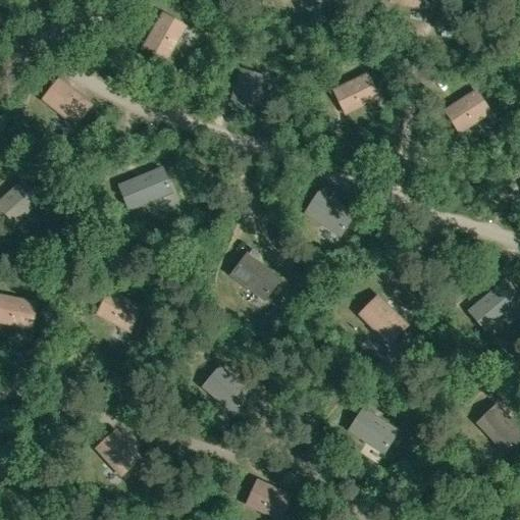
[(391,0),(425,8),(427,0),(391,0)]
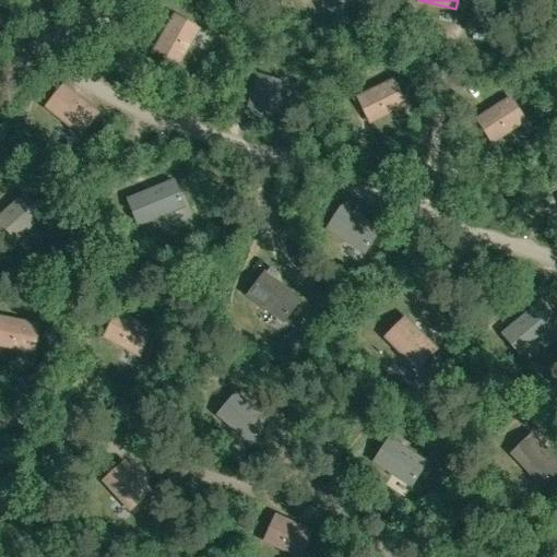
[(197,27),(173,13),(153,47),(177,61),(197,27)]
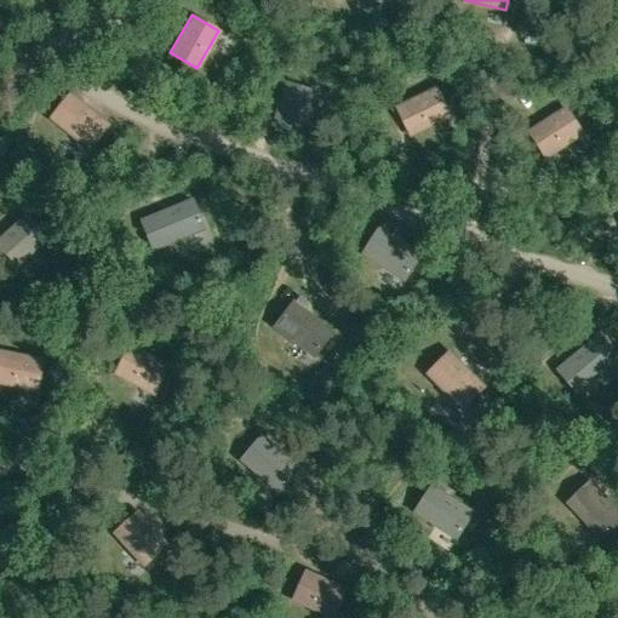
[(284,81),(272,121),(301,131),(314,90),(284,81)]
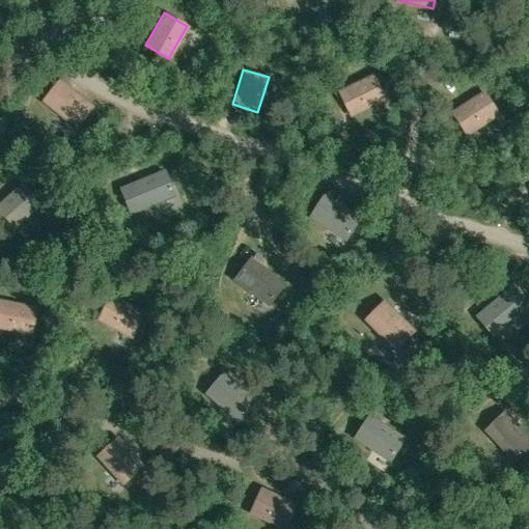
[(370,74),(338,89),(350,114),(383,98),(370,74)]
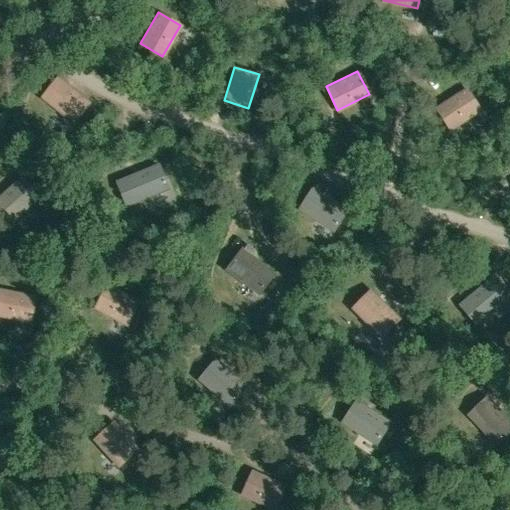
[(87,102),(56,77),(40,97),(72,122),(87,102)]
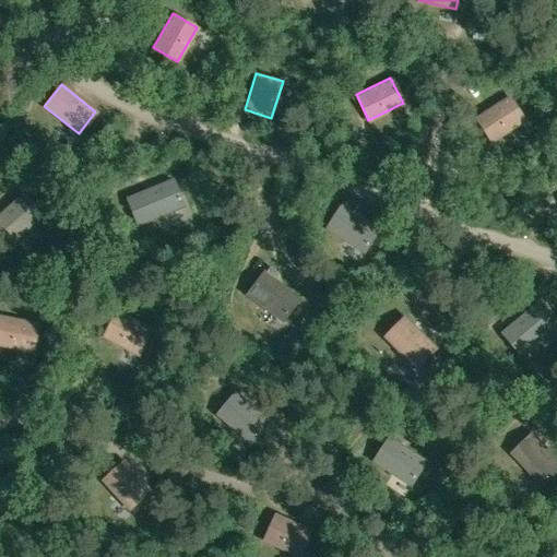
[(507,95),(475,117),(490,140),(522,119),(507,95)]
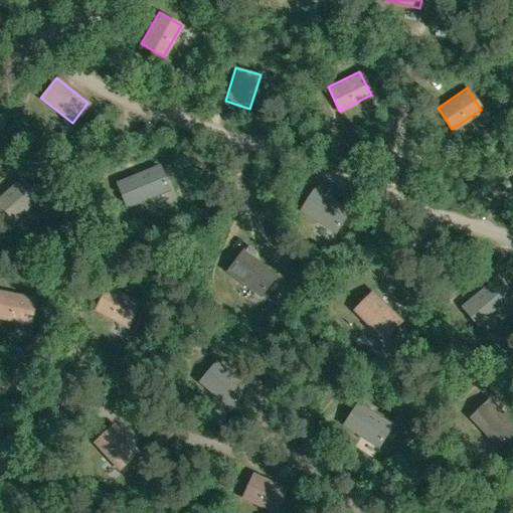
[(126,206),(167,189),(158,165),(116,182),(126,206)]
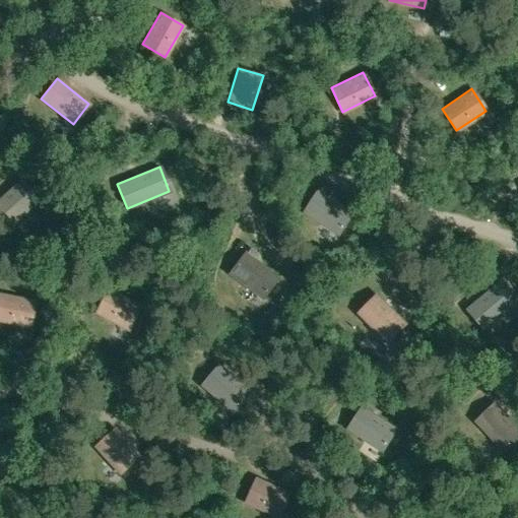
[(20,180),(0,197),(0,217),(7,227),(38,199),(20,180)]
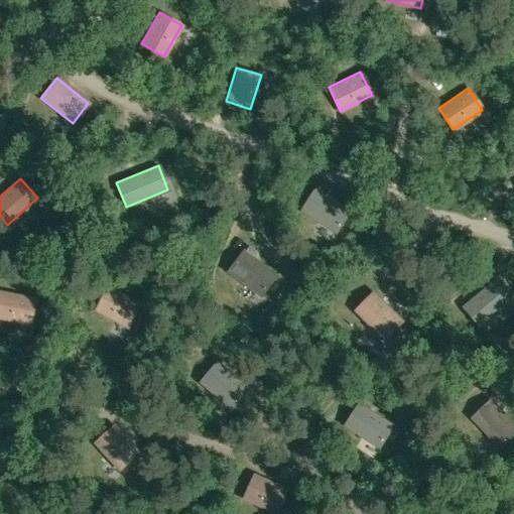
[(336,229),(348,210),(313,188),(301,208),(336,229)]
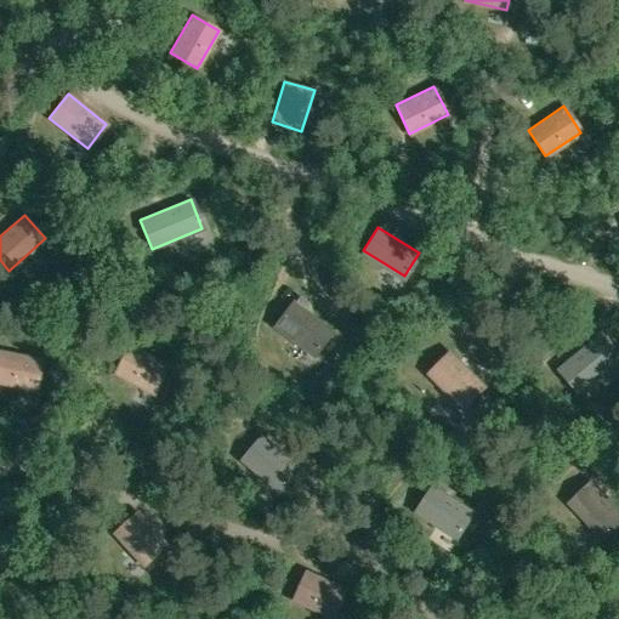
[(273,325),(312,356),(330,331),(291,301),(273,325)]
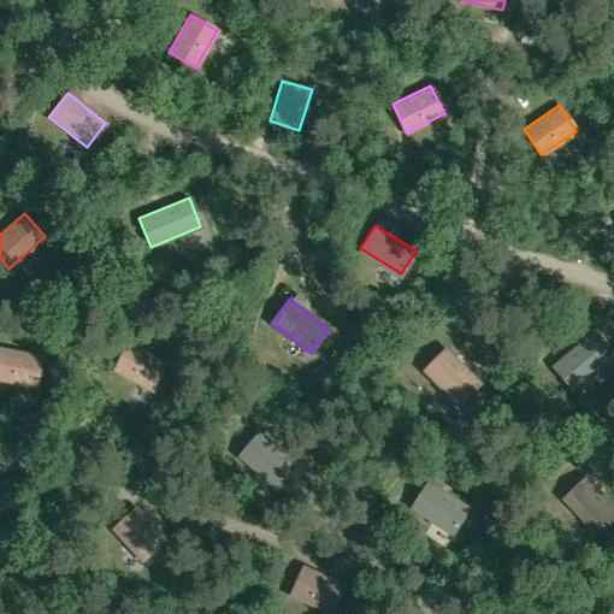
[(608,359),(589,335),(551,366),(571,389),(608,359)]
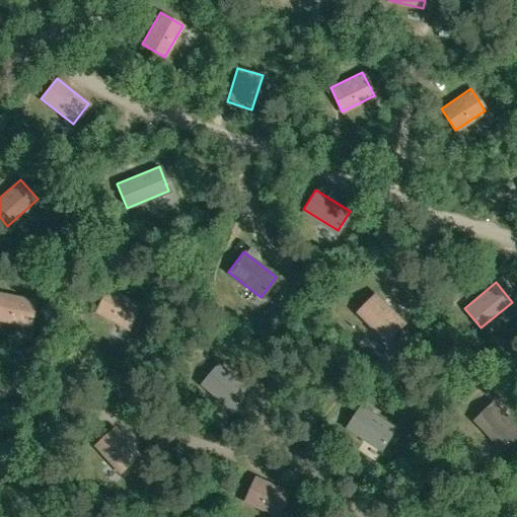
[(107,288),(95,311),(127,328),(139,305),(107,288)]
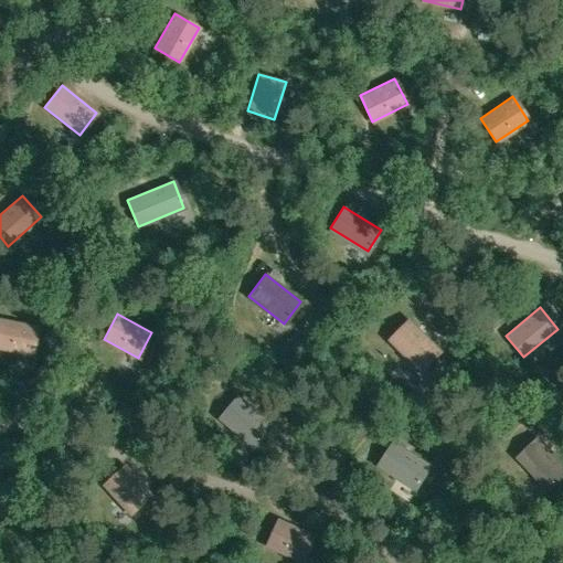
[(0,347),(32,353),(38,326),(0,318),(0,347)]
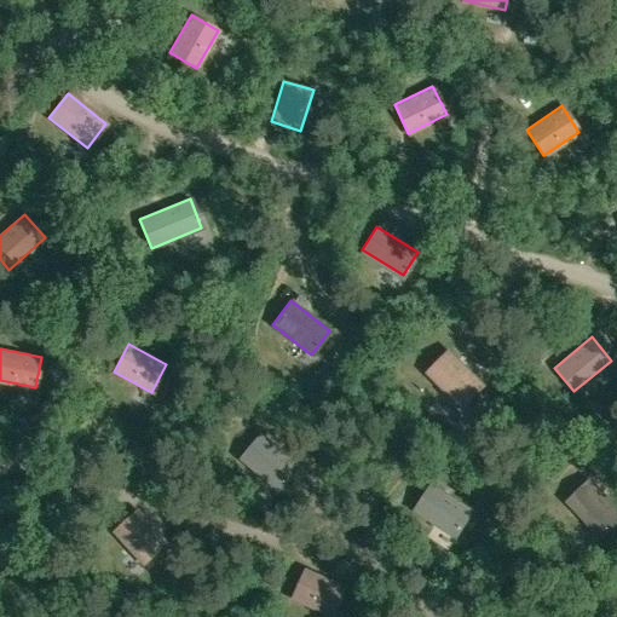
[(425,372),(459,407),(480,385),(447,351),(425,372)]
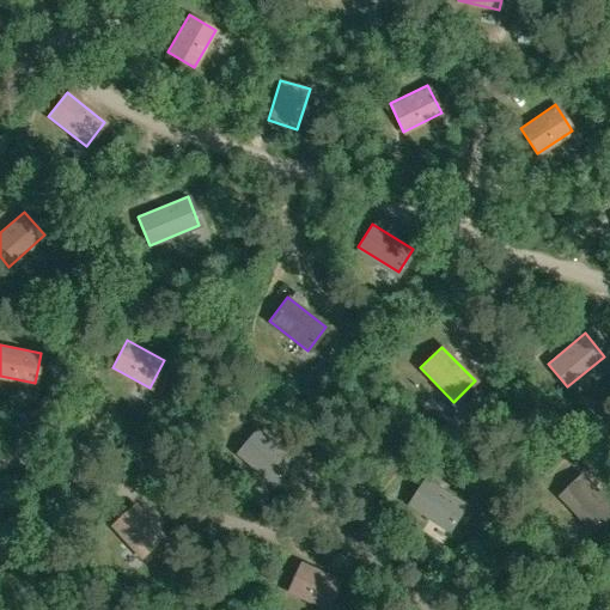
[(293,461),(256,429),(236,453),(273,483),(293,461)]
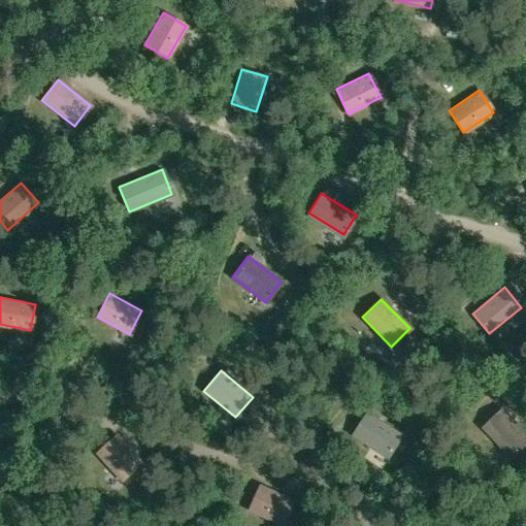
[(525,435),(500,408),(481,427),(510,457),(525,440),(525,435)]
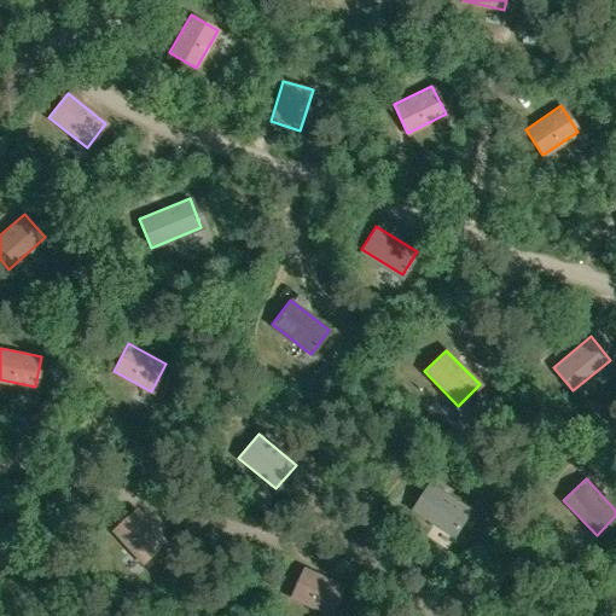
[(428,483),(411,509),(452,535),(469,510),(428,483)]
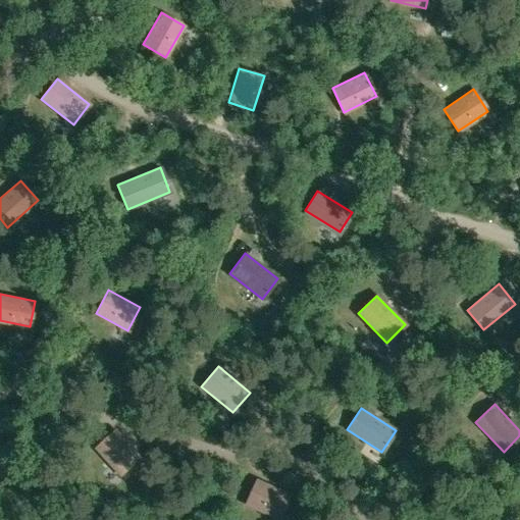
[(120,474),(140,457),(115,430),(96,448),(120,474)]
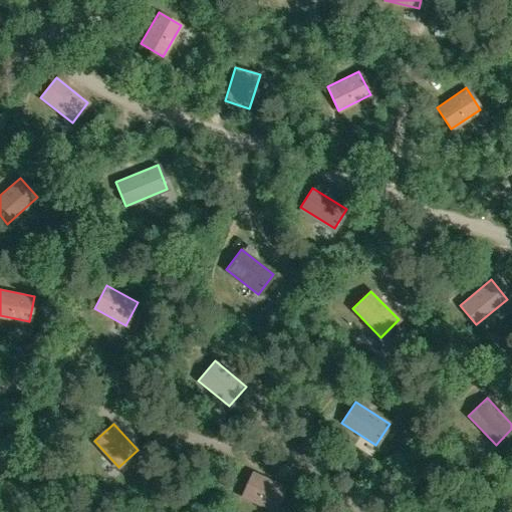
[(274,510),(284,487),(252,472),(242,496),(274,510)]
